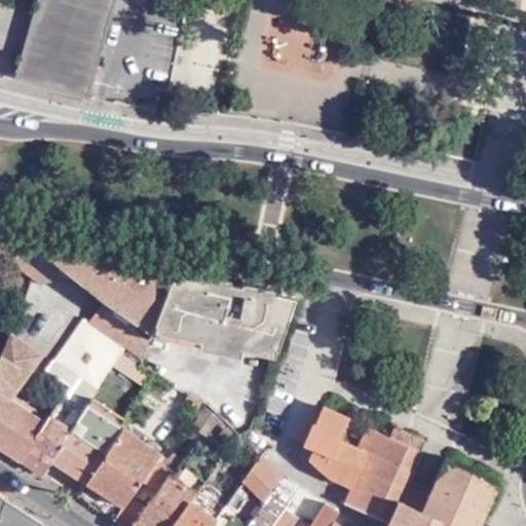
[(115,0),(40,0),(17,81),(87,102),(115,0)]
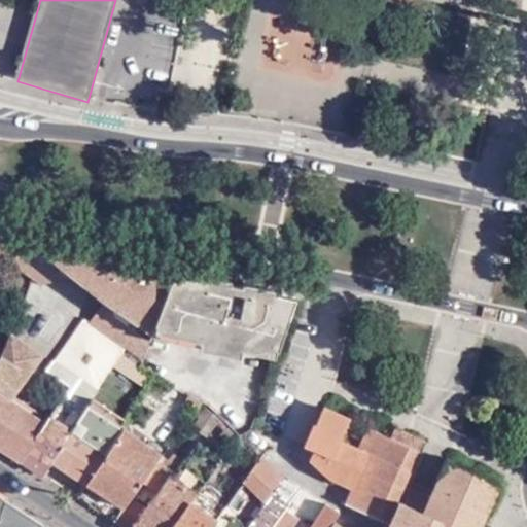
[(159,319),(175,270),(147,262),(57,241),(0,229),(0,261),(6,265),(41,287),(76,279),(106,302),(90,323),(143,361),(149,350),(159,319)]
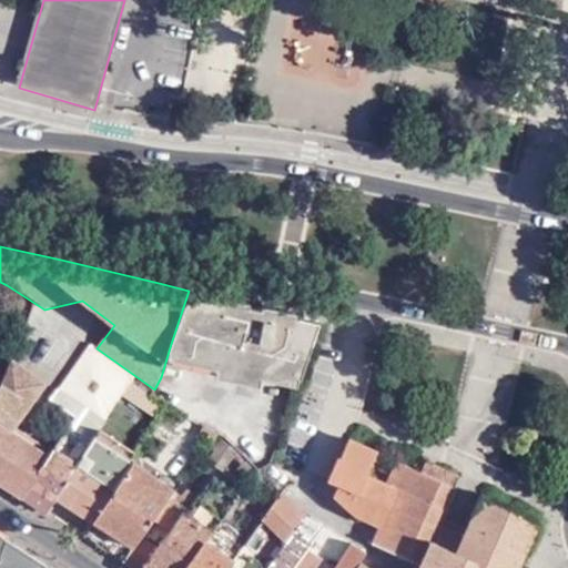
[(10,300),(16,292),(7,285),(2,294),(10,300)]
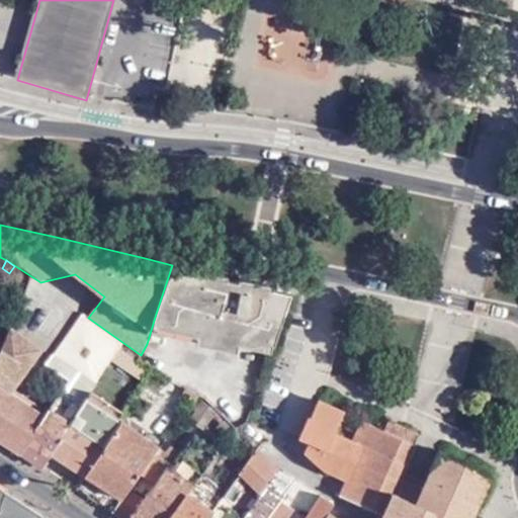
[(273,343),(292,290),(245,280),(188,268),(172,265),(156,314),(173,319),(196,325),(193,338),(237,349),(240,335),(273,343)]
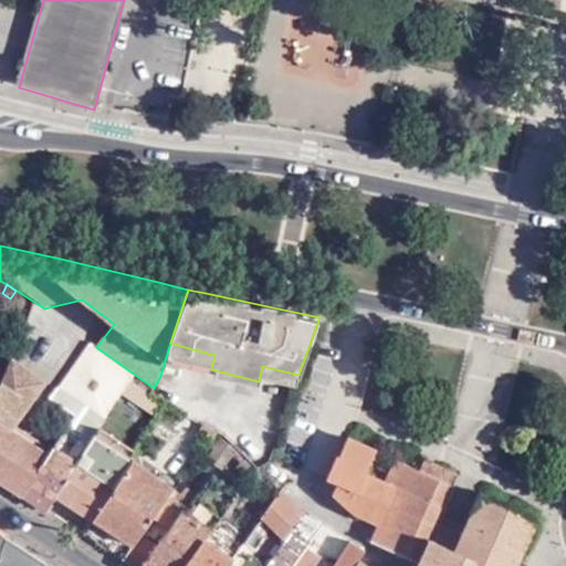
[(43,380),(11,357),(1,383),(0,384),(0,480),(22,494),(49,456),(9,429),(14,422),(43,380)]
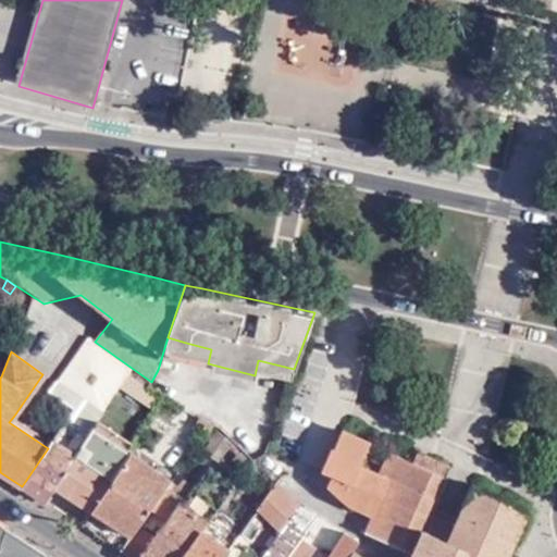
[(130,380),(122,397),(144,406),(151,388),(130,380)]
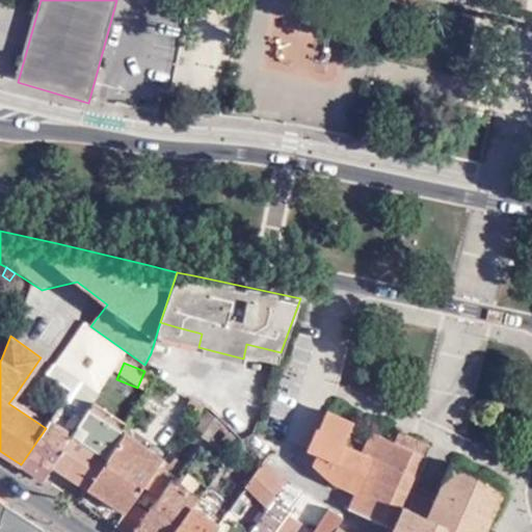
[(71,378),(51,366),(45,374),(70,390),(71,388),(92,403),(100,392),(74,374),(71,378)]
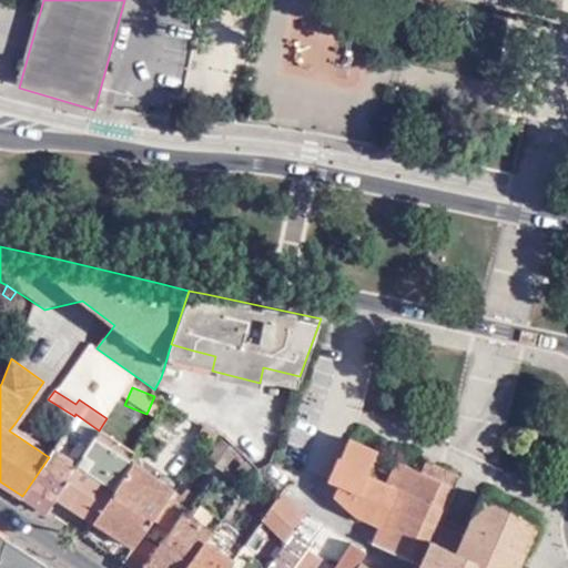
[(75,414),(74,416),(53,449),(49,457),(22,496),(48,513),(57,498),(54,496),(95,436),(99,430),(75,414)]
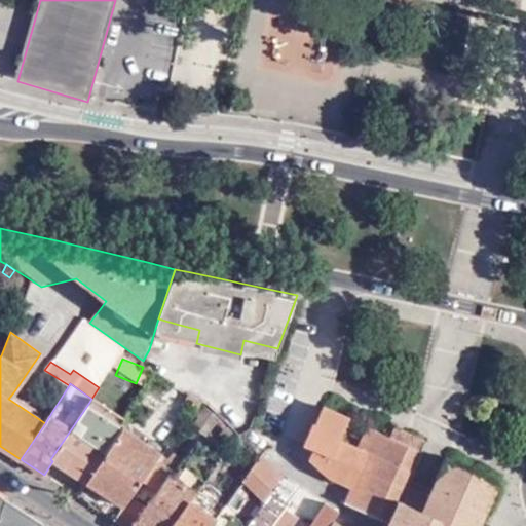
[(49,416),(13,392),(8,399),(45,423),(49,416)]
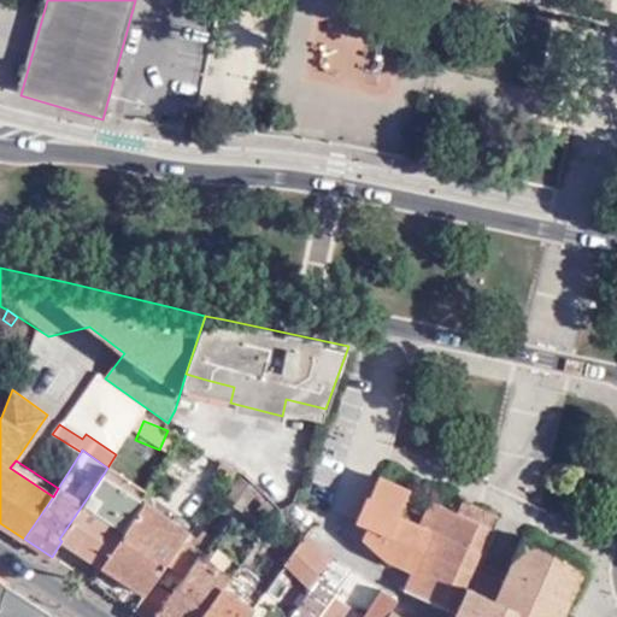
[(231,465),(222,460),(216,469),(230,479),(236,469),(231,465)]
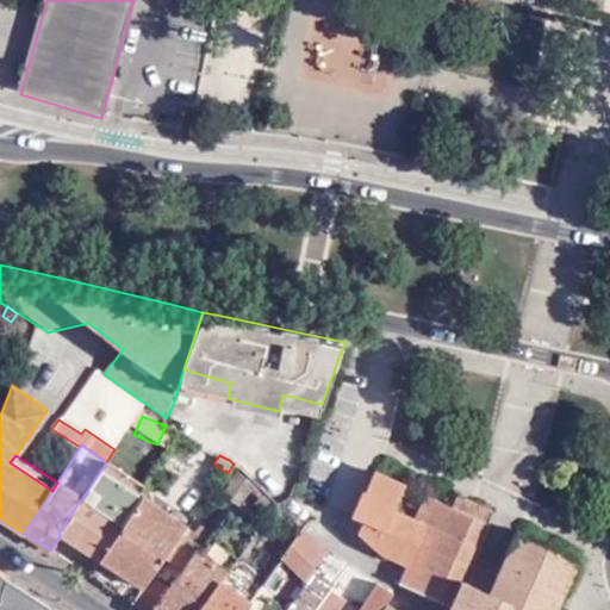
[(141,497),(142,495),(103,468),(58,533),(61,535),(99,560),(141,497)]
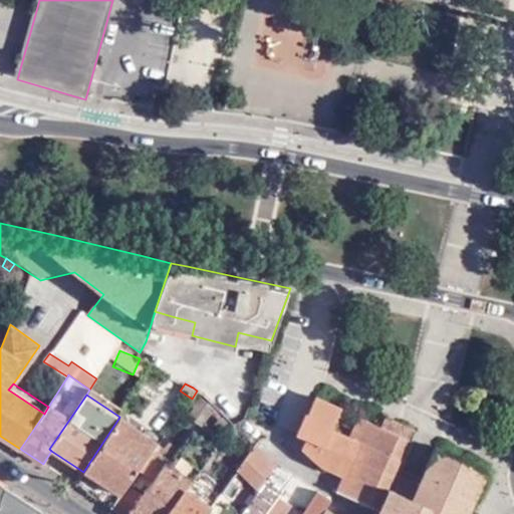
[(202,425),(213,410),(216,406),(206,397),(202,395),(187,415),(202,425)]
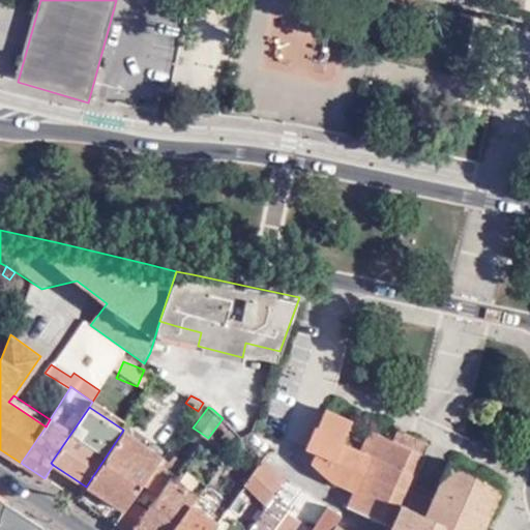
[(478,529),(500,484),(448,461),(433,492),(429,500),(408,491),(413,481),(429,444),(395,429),(392,438),(371,429),(360,449),(342,441),(351,419),(325,409),(316,425),(313,423),(304,445),(313,449),(310,457),(331,477),(354,490),(347,504),(392,527),(389,529),(478,529)]
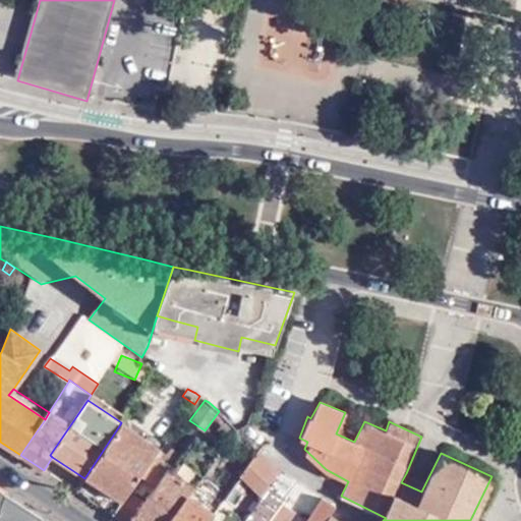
[(227,430),(233,425),(219,411),(216,415),(224,423),(222,425),(227,430)]
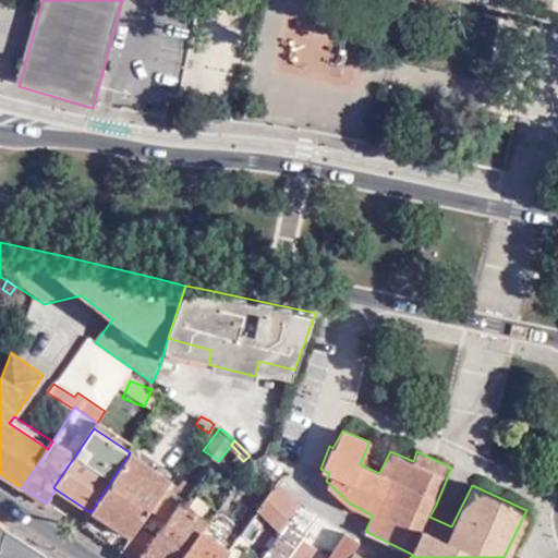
[(91,512),(81,526),(99,537),(121,553),(140,526),(152,510),(167,488),(171,482),(129,455),(91,512)]
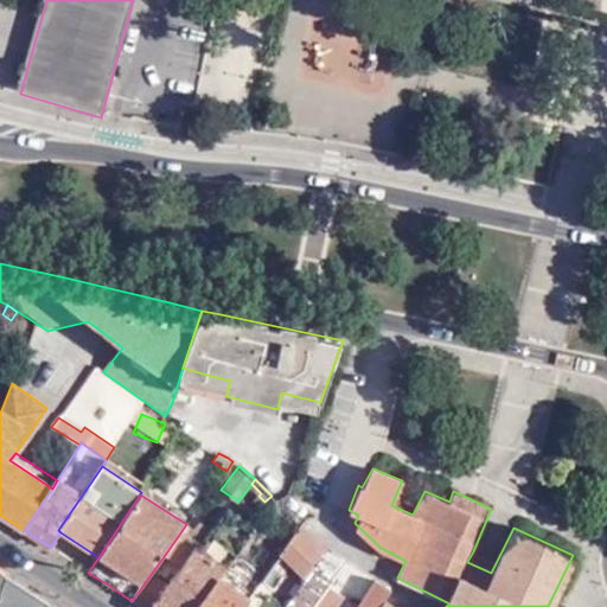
[(132,601),(140,606),(197,606),(219,579),(246,543),(234,535),(246,518),(231,510),(202,547),(181,531),(165,555),(183,567),(170,585),(152,573),(132,601)]
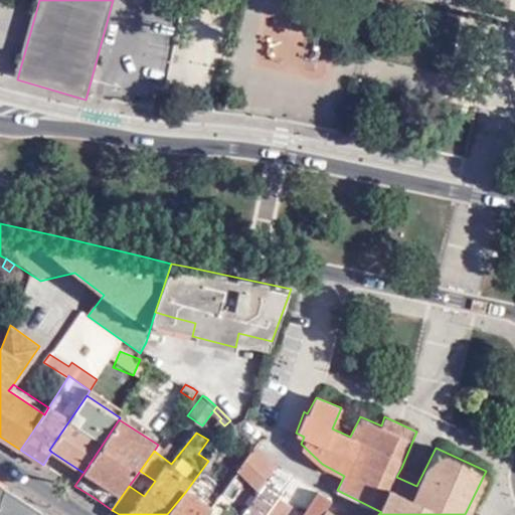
[(208,461),(219,448),(208,440),(198,454),(208,461)]
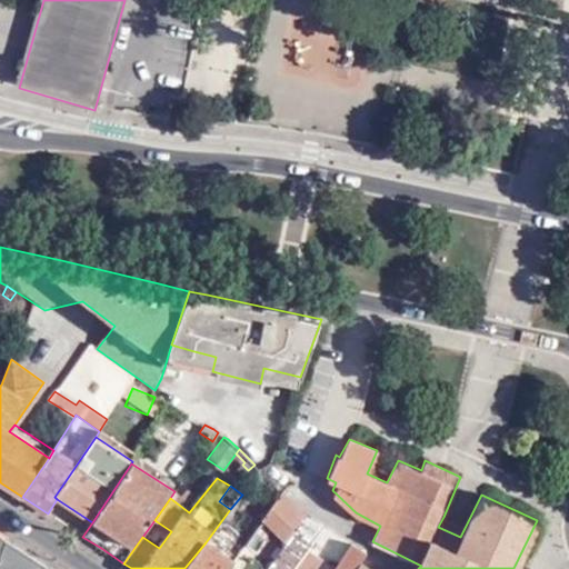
[(292,568),(322,526),(308,518),(281,491),(261,520),(288,545),(270,568),(292,568)]
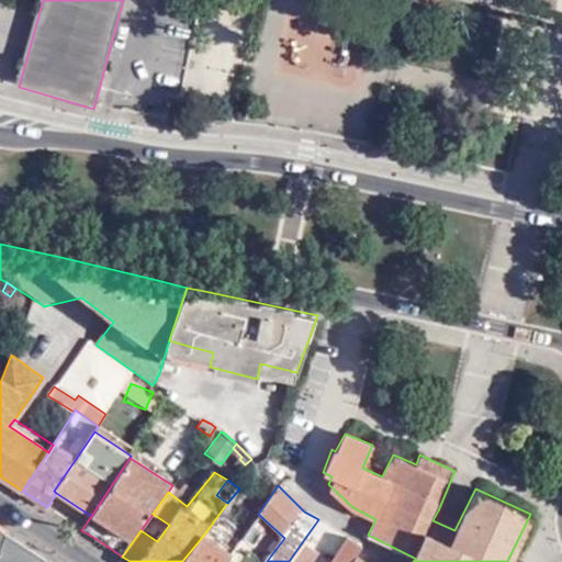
[(459,521),(438,510),(433,520),(454,530),(459,521)]
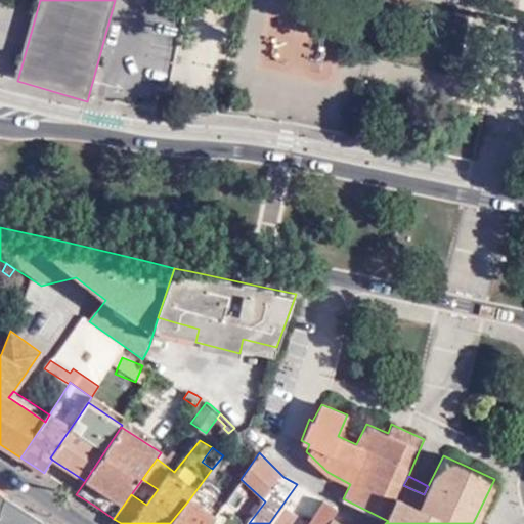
[(269,523),(288,523),(295,514),(289,510),(303,488),(297,484),(269,523)]
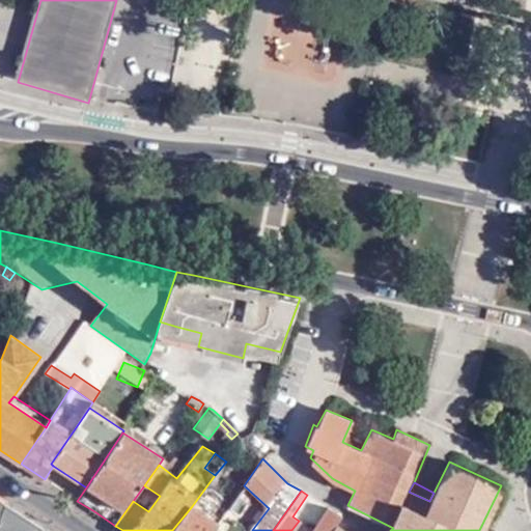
[(45,530),(46,530),(0,501),(0,530),(45,530)]
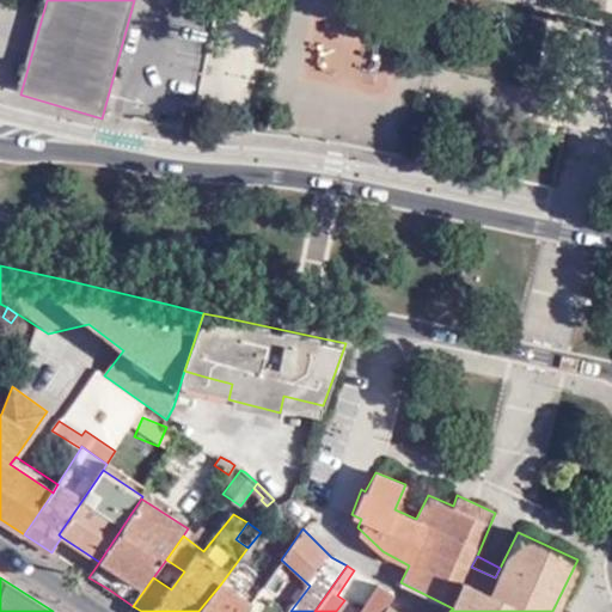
[(199,611),(243,611),(251,601),(221,583),(199,611)]
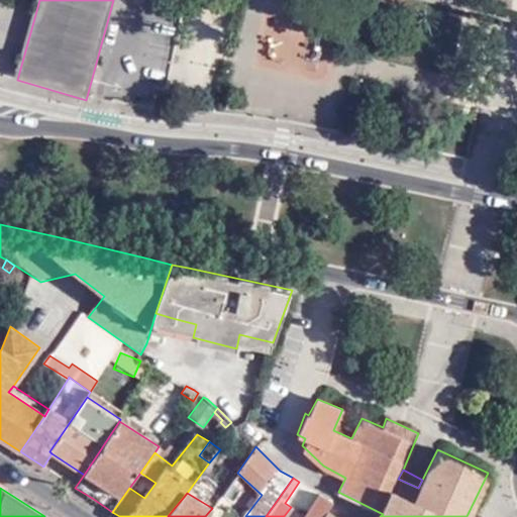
[(321,516),(327,509),(332,503),(318,494),(303,516),(321,516)]
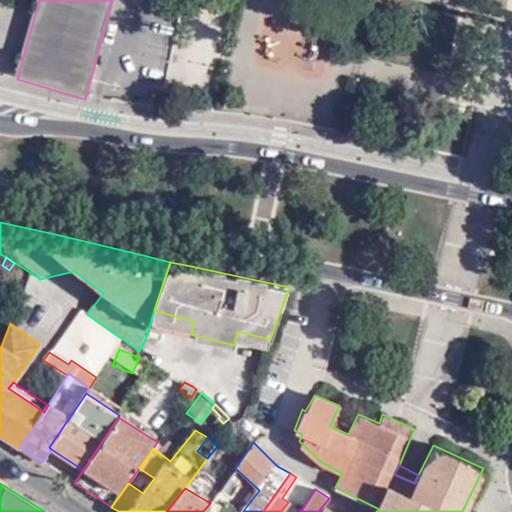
[(210,503),(203,511),(215,511),(221,504),(213,498),(210,503)]
